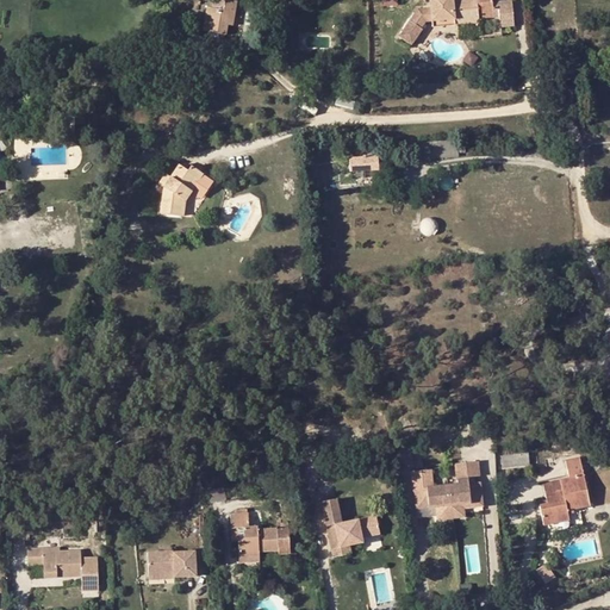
[(228,19),(234,19),(236,0),(215,0),(213,8),(209,7),(204,31),(225,35),(228,24),(228,19)]
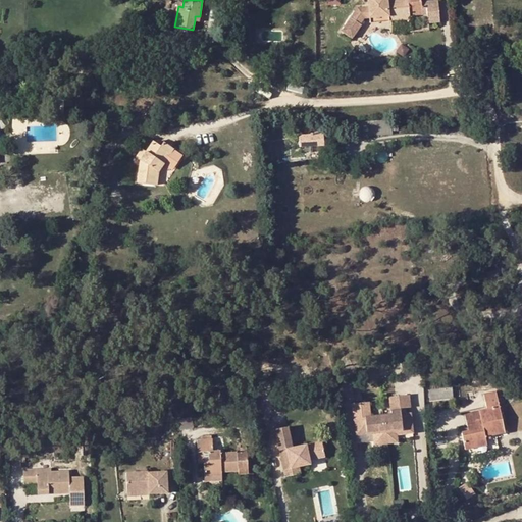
[(367,18),(372,17),(389,15),(389,20),(409,19),(409,15),(421,14),(420,2),(419,0),(405,0),(395,1),(394,0),(370,0),(371,6),(361,7),(345,31),(355,38),(364,24),(363,23),(367,18)]
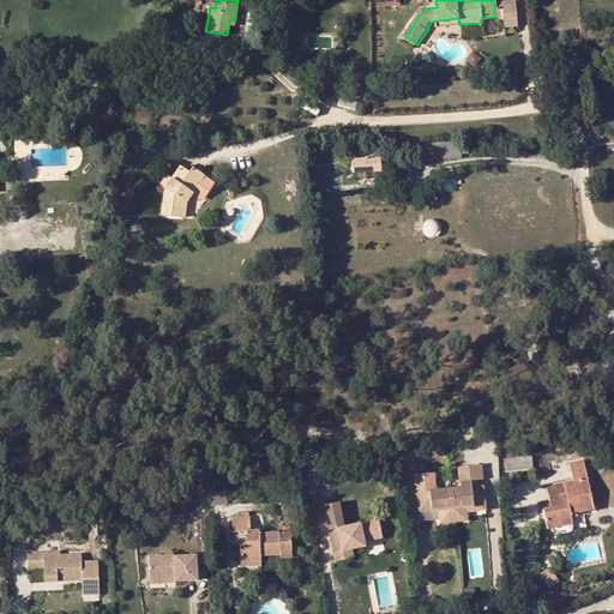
[(513,0),(494,2),(495,17),(501,16),(503,26),(517,25),(513,0)]
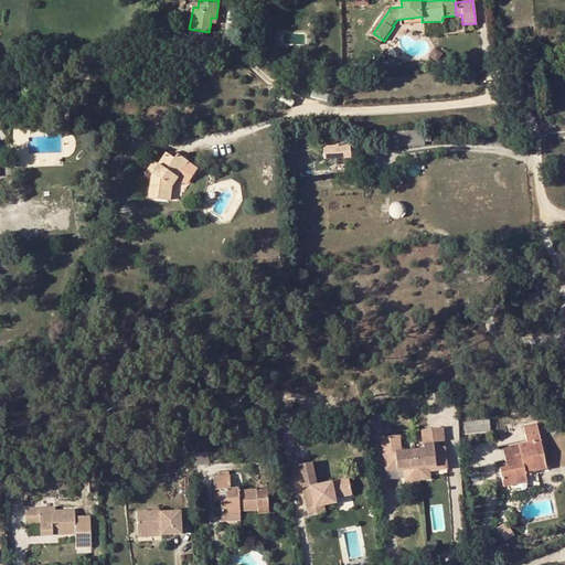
[(350,157),(350,146),(323,147),(324,159),(341,158),(350,157)]
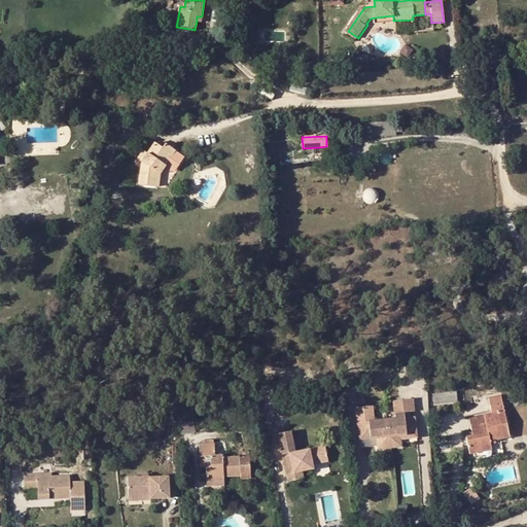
[(139,184),(159,186),(160,173),(157,171),(163,164),(165,165),(175,150),(165,143),(162,147),(154,142),(147,153),(143,150),(137,157),(142,161),(139,184)]
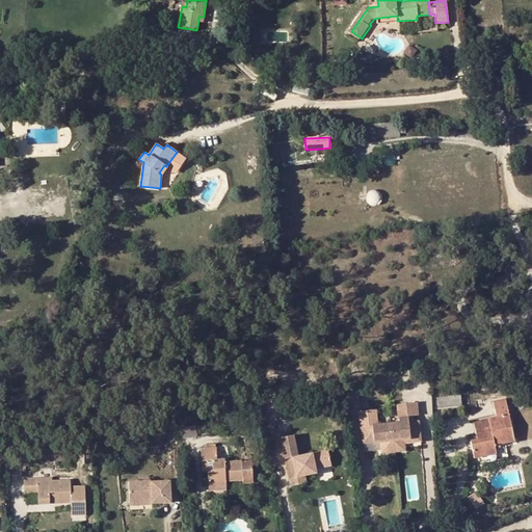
[(178,159),(181,155),(177,152),(166,166),(177,174),(184,163),(178,159)]
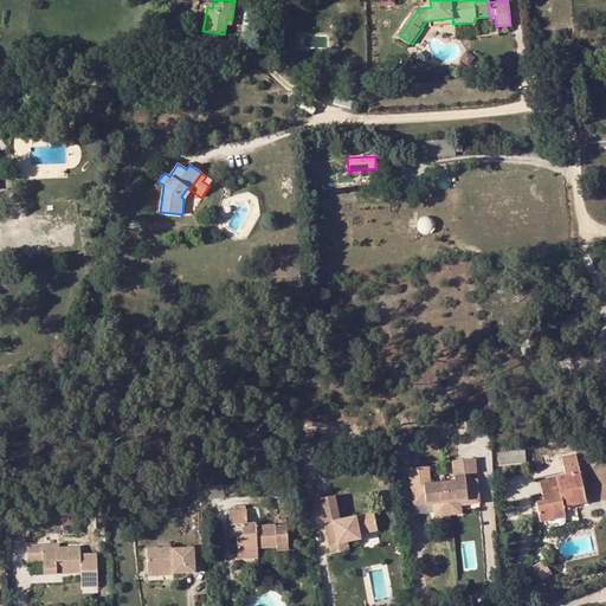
[(91,232),(85,232),(84,242),(90,243),(90,245),(96,246),(98,230),(91,230),(91,232)]
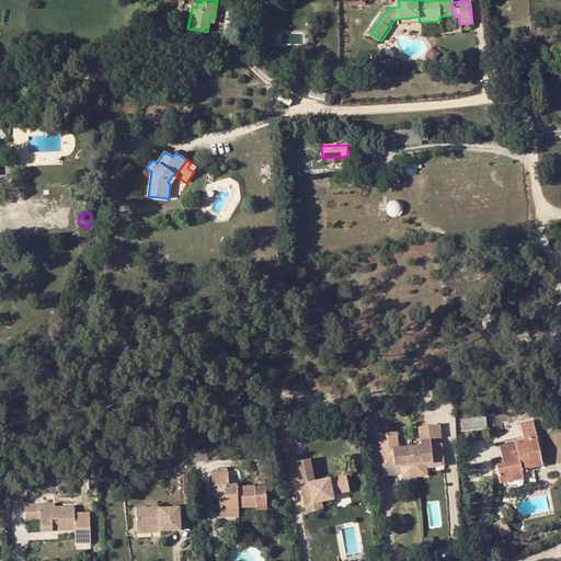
[(114,261),(106,262),(107,276),(116,275),(114,261)]
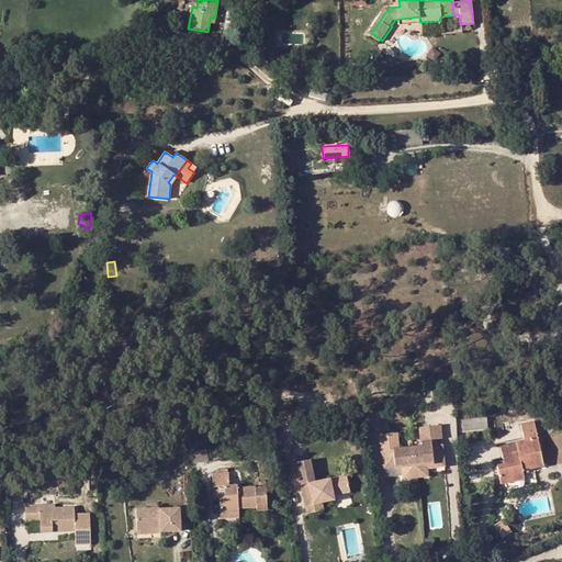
[(473,419),(475,430),(489,428),(487,417),(473,419)]
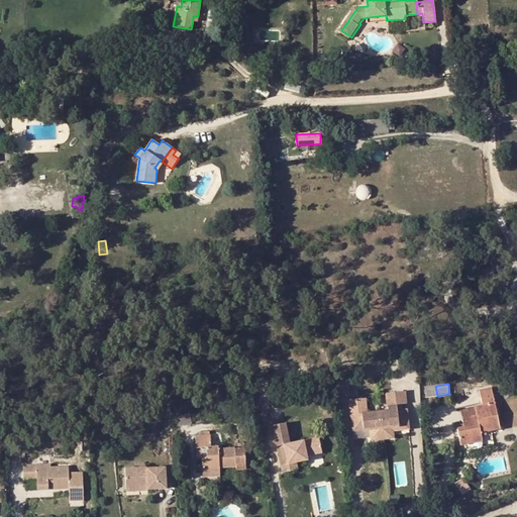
[(437,396),(435,386),(425,387),(426,397),(437,396)]
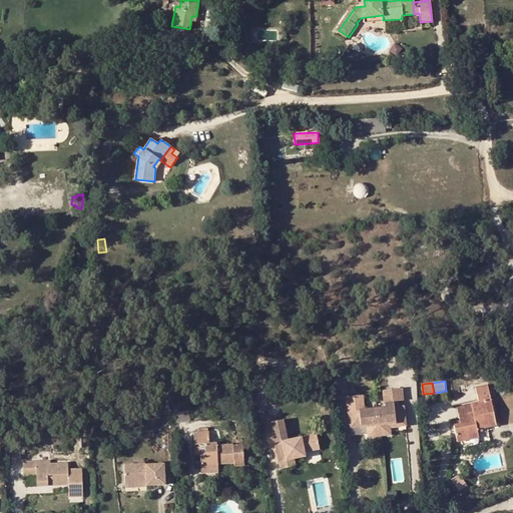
[(470,439),(469,435),(477,433),(476,429),(495,425),(487,386),(475,388),(479,402),(457,407),(459,419),(468,417),(469,422),(460,424),(454,425),(458,442),(470,439)]
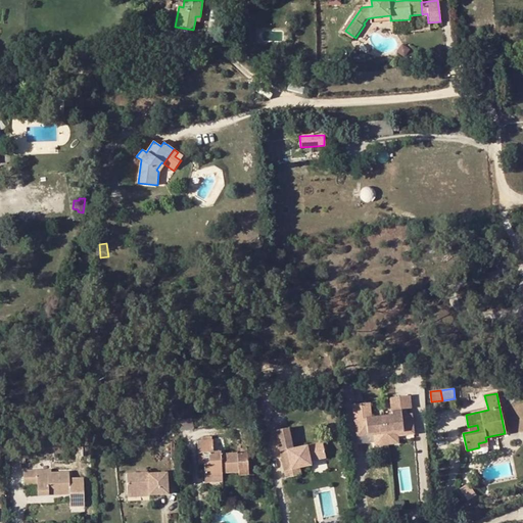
[(374,437),(375,437),(386,436),(397,435),(396,434),(396,430),(413,428),(412,412),(407,413),(401,413),(401,409),(406,408),(412,408),(411,394),(392,396),(393,414),(385,415),(372,416),(371,400),(354,401),(355,418),(357,417),(358,433),(374,432),(374,437)]
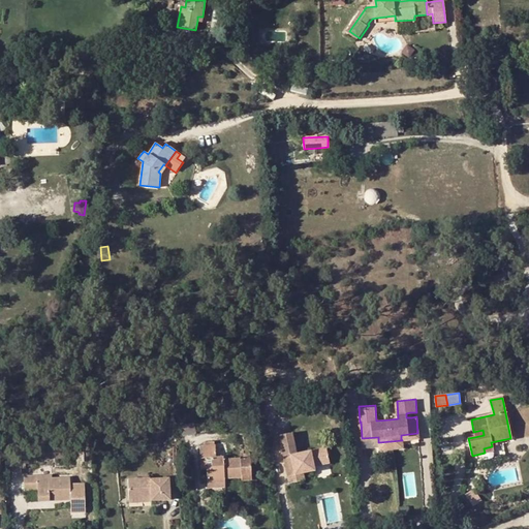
[(126,419),(113,421),(114,431),(126,430),(126,419)]
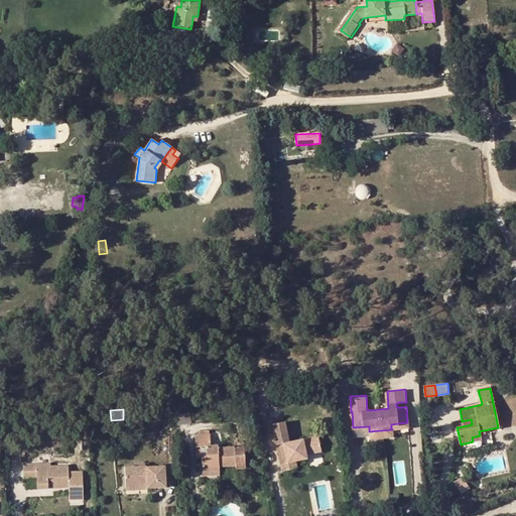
[(189,412),(176,415),(178,424),(191,421),(189,412)]
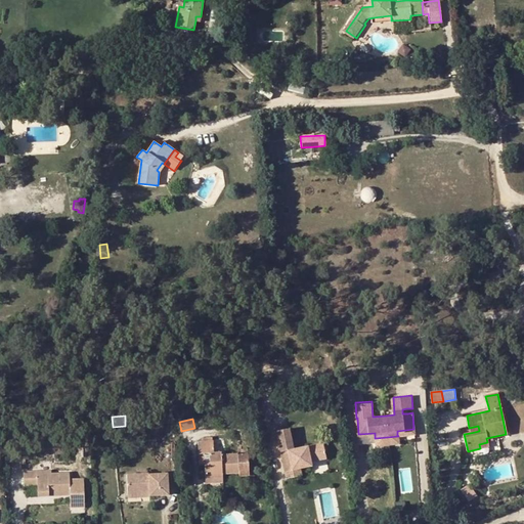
[(276,432),(287,479),(302,476),(300,468),(311,466),(310,462),(325,459),(322,444),(292,450),(288,430),(276,432)]
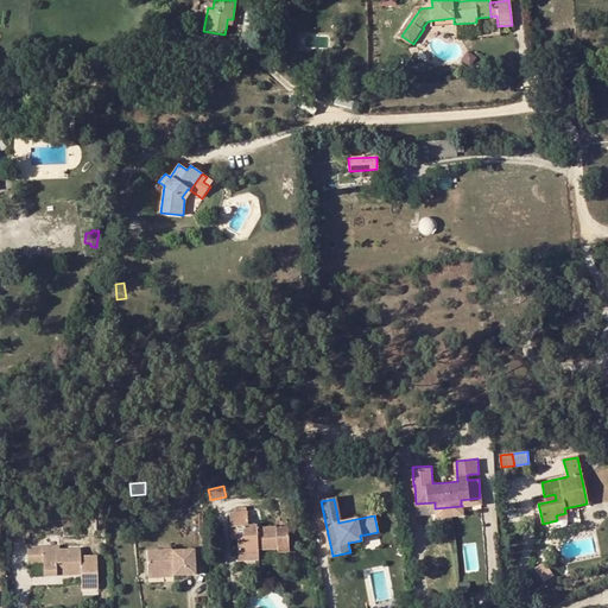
[(238,537),(238,539),(239,555),(259,553),(259,551),(258,548),(264,548),(264,550),(277,550),(276,527),(257,527),(257,525),(248,525),(248,521),(247,512),(230,513),(232,527),(242,526),(244,536),(238,537)]
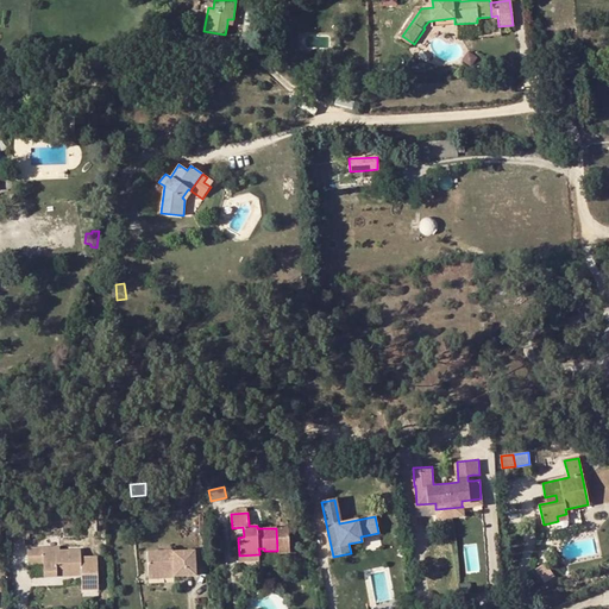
[(243,527),(232,528),(233,540),(238,540),(238,538),(244,537),(243,527)]
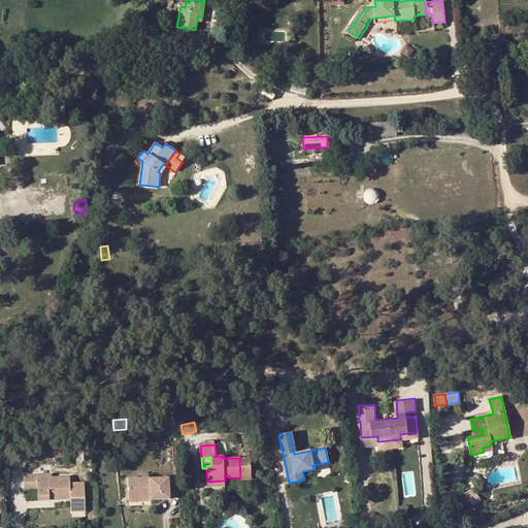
[(53,477),(38,477),(38,474),(24,475),(25,489),(38,489),(38,500),(71,498),(72,513),(86,512),(84,484),(70,484),(69,476),(53,477)]
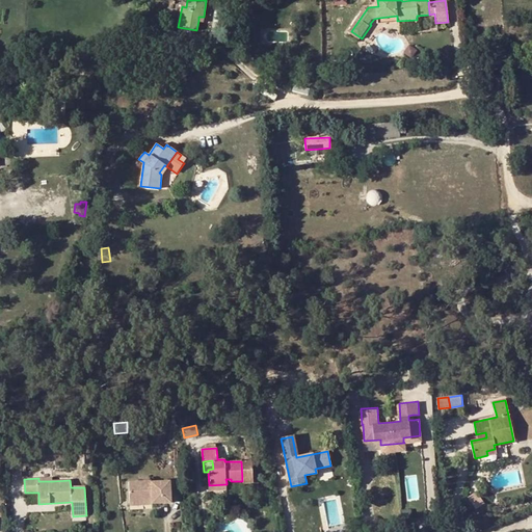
[(130,482),(130,501),(152,501),(152,504),(170,504),(170,483),(152,483),(152,481),(130,482)]
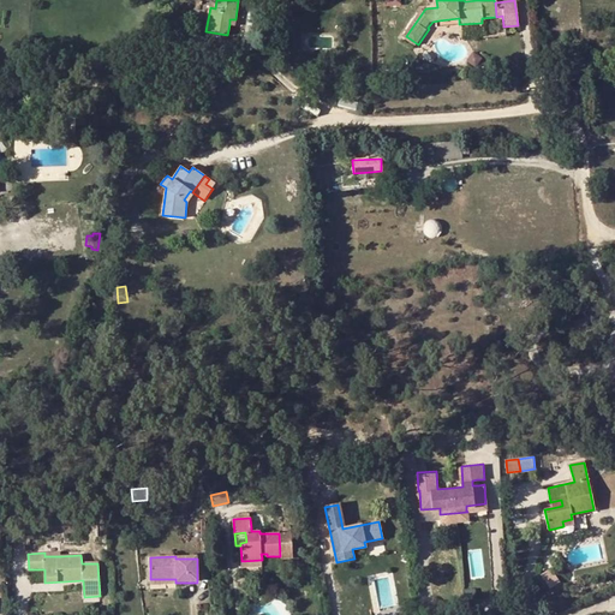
[(548,571),(556,585),(566,579),(557,565),(548,571)]
